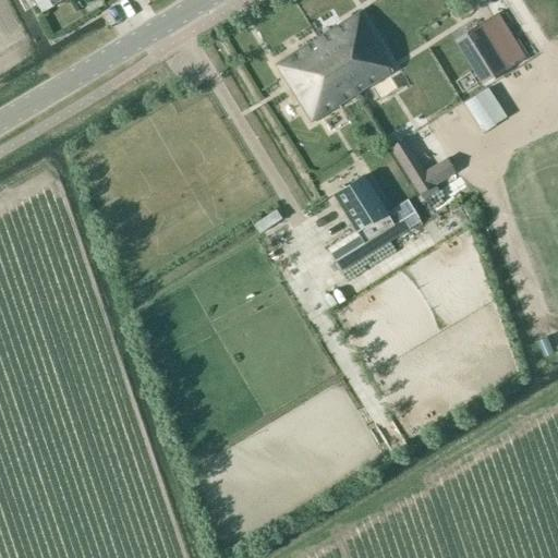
[(311,122),(355,94),(378,79),(392,72),(381,53),(385,51),(359,12),(322,33),(315,39),(275,64),(311,122)]
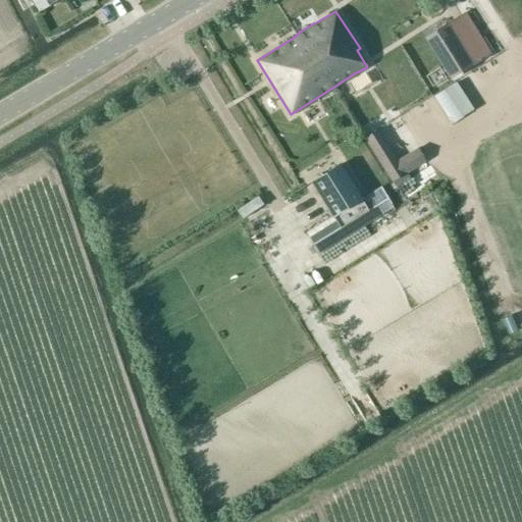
[(474,66),(491,54),(466,12),(448,23),(474,66)]
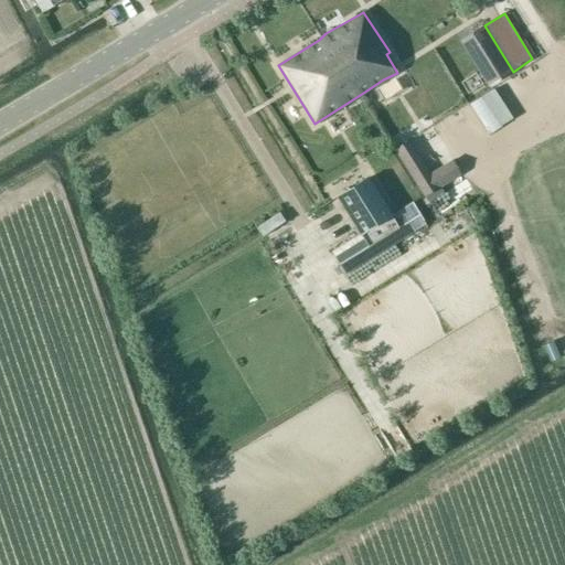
[(484,25),(465,38),(493,84),(513,72),(484,25)]
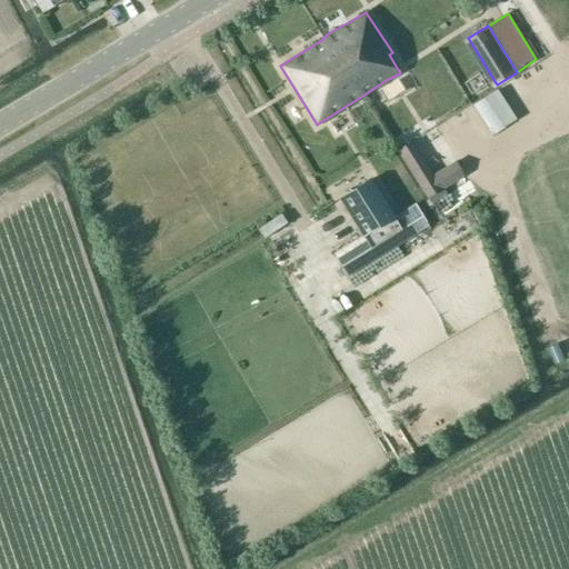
[(496,92),(473,106),(492,136),(503,129),(491,109),(502,102),(496,92)]
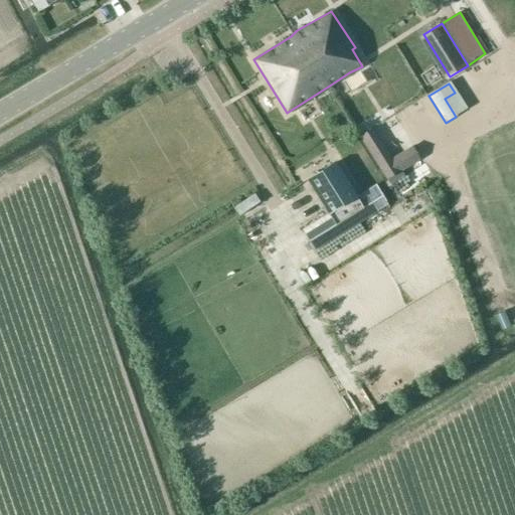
[(372,129),(359,137),(370,154),(383,146),(372,129)]
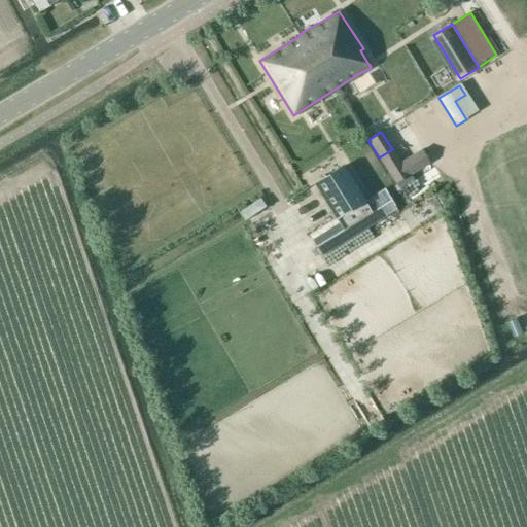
[(313,183),(335,219),(365,201),(344,165),(313,183)]
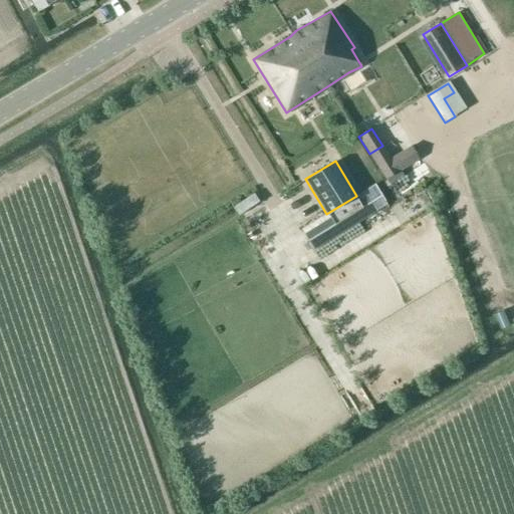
[(326,214),(301,229),(314,250),(387,206),(373,186),(356,196),(326,214)]
